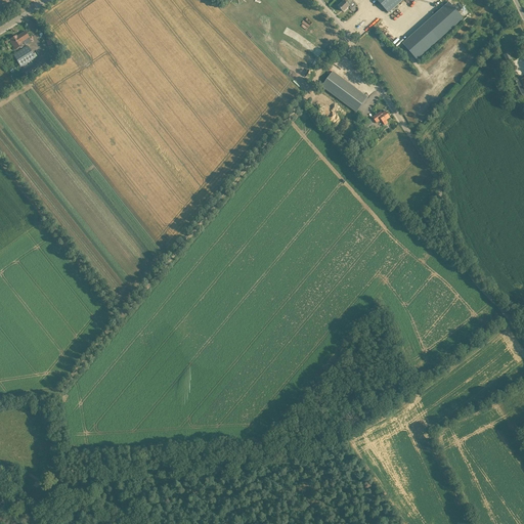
[(338,6),(343,12),(354,2),(351,0),(343,0),(344,1),(338,6)]
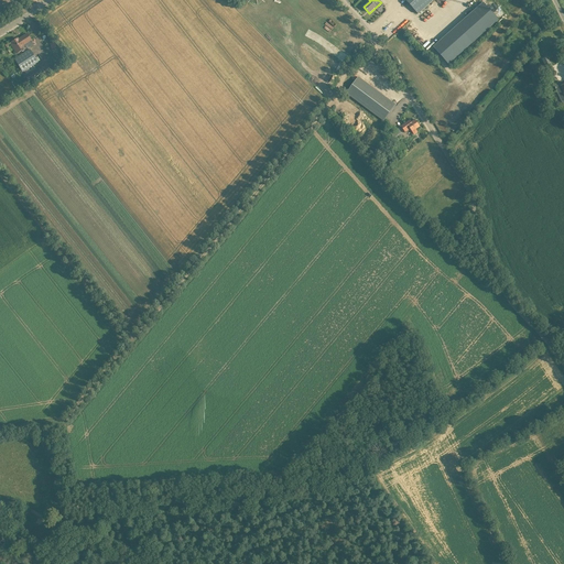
[(405,0),(419,14),(423,10),(433,0),(405,0)]
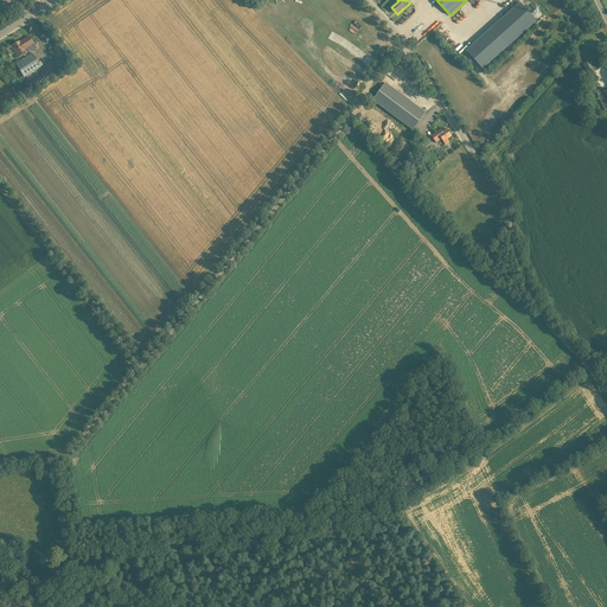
[(521,2),(466,51),(483,69),(536,21),(521,2)]
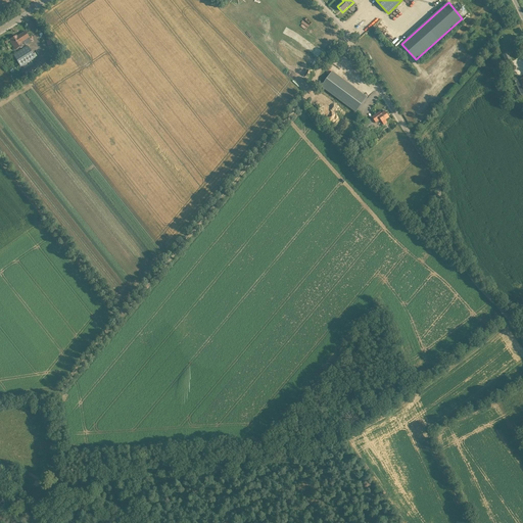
[(9,40),(12,44),(15,49),(19,47),(20,47),(21,47),(22,47),(22,46),(22,45),(22,44),(21,43),(25,41),(30,38),(26,32),(19,35),(19,36),(19,37),(17,38),(16,36),(9,40)]
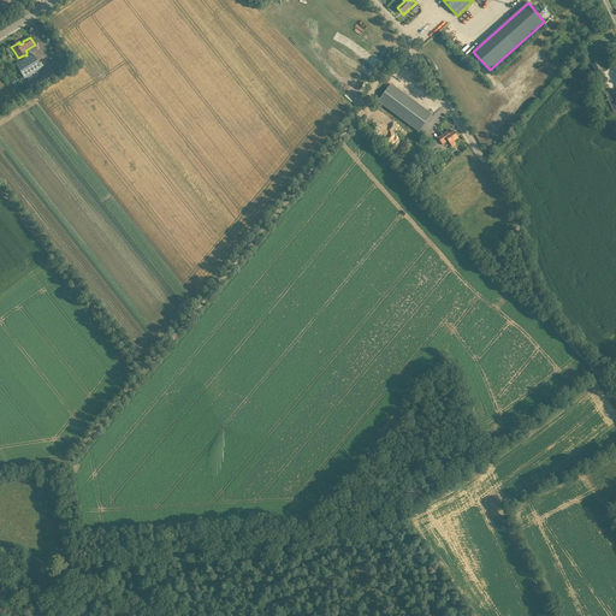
[(42,67),(34,54),(16,65),(24,78),(42,67)]
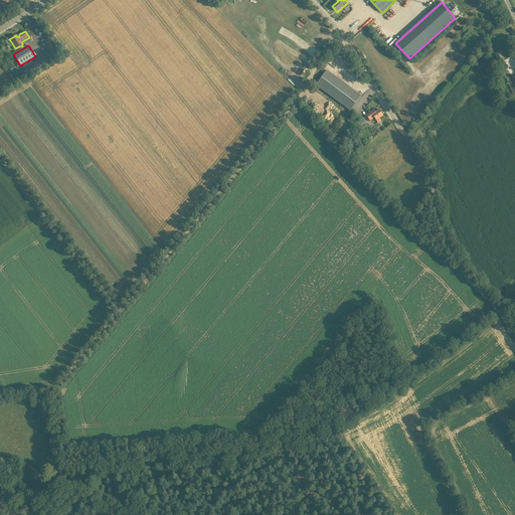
[(501,51),(495,54),(499,62),(504,60),(504,59),(501,51)]
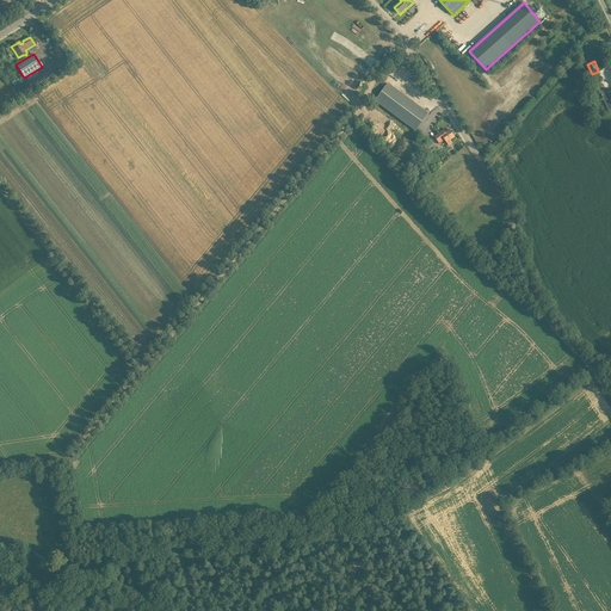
[(28,82),(31,88),(48,78),(44,72),(28,82)]
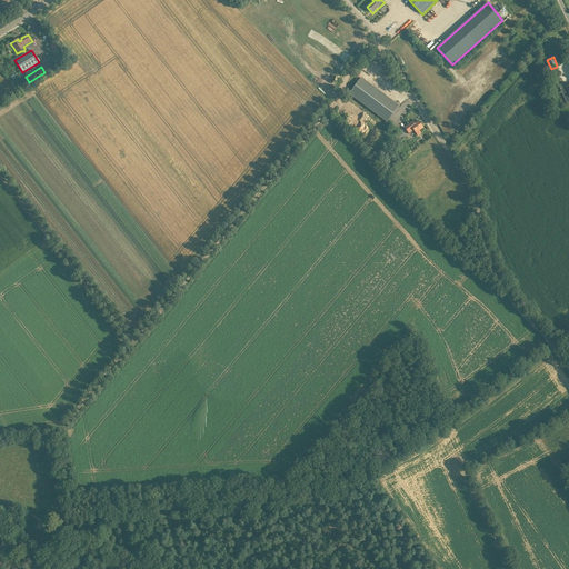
[(361,78),(349,95),(387,122),(399,106),(361,78)]
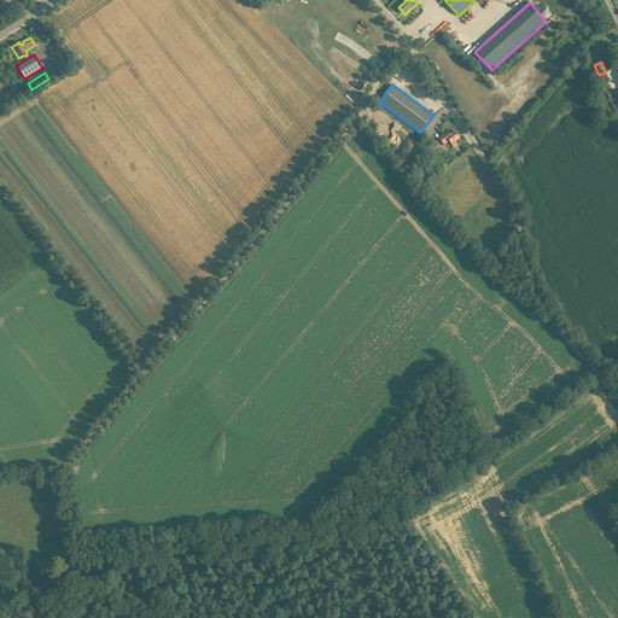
[(617,92),(614,94),(612,92),(607,94),(616,112),(617,111),(617,92)]
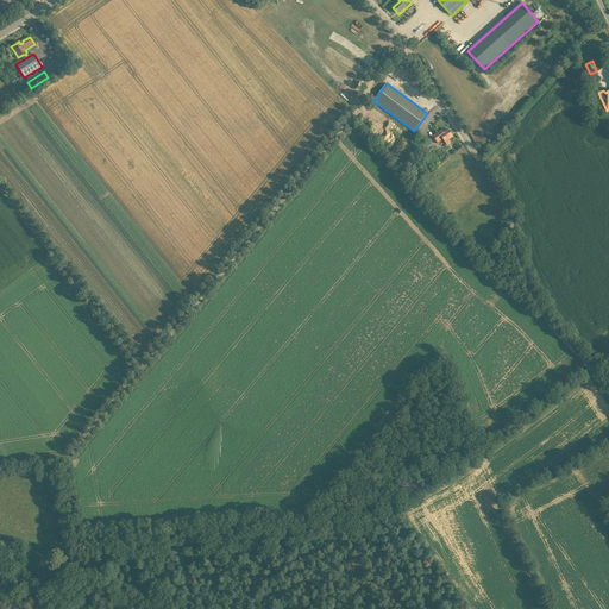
[(443,130),(438,133),(433,136),(438,143),(444,139),(447,145),(451,143),(449,139),(453,137),(449,130),(445,132),(443,130)]
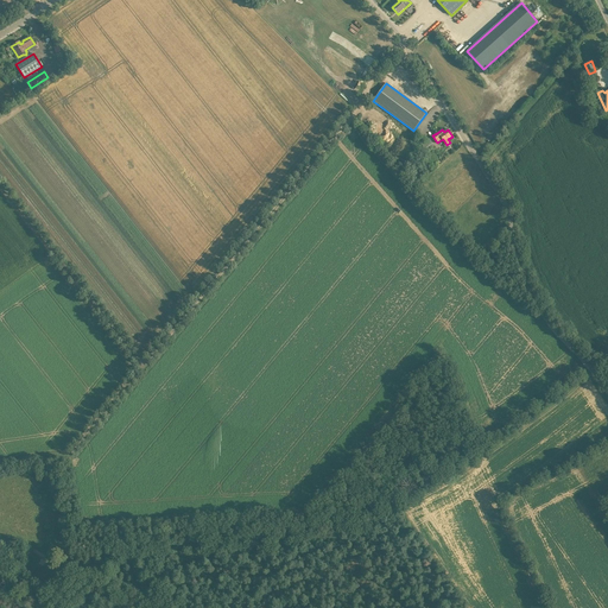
[(415,171),(419,176),(429,165),(424,160),(415,171)]
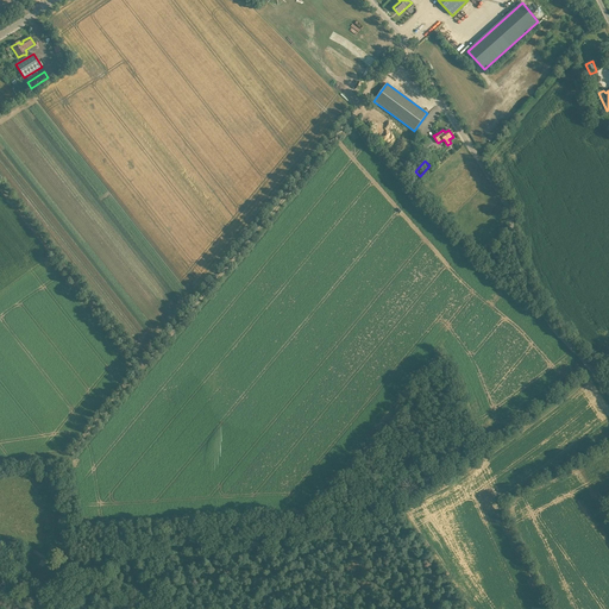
[(71,551),(52,546),(50,553),(69,559),(71,551)]
